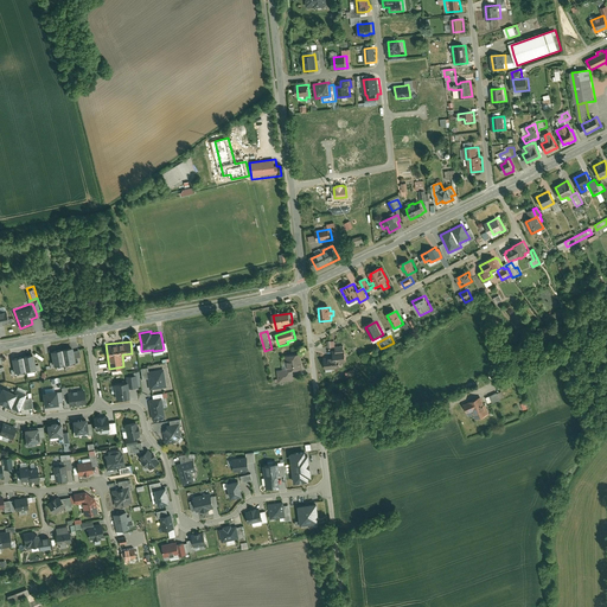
[(72,345),(51,349),(53,360),(55,365),(76,362),(75,357),(74,350),(72,345)]
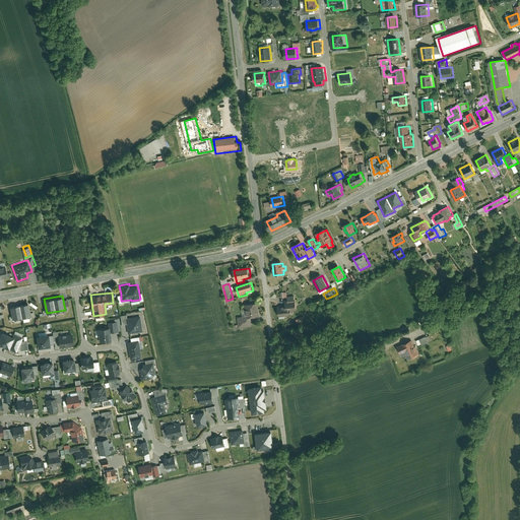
[(280,306),(280,307),(279,307),(280,318),(293,317),(291,315),(294,315),(294,312),(298,312),(296,301),(295,298),(288,298),(288,299),(288,302),(286,302),(286,307),(285,307),(285,306),(280,306)]
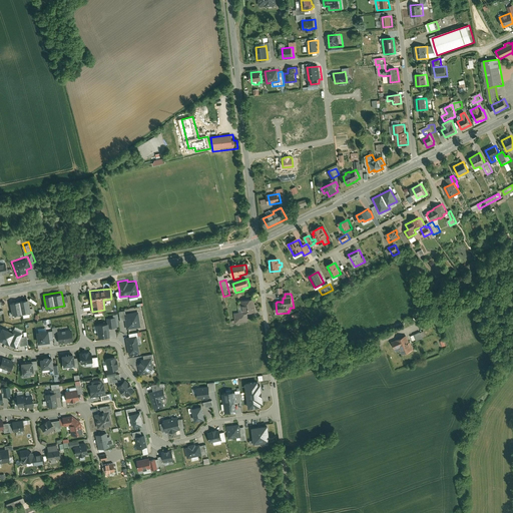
[(28,297),(10,300),(12,311),(12,314),(30,311),(30,308),(28,297)]
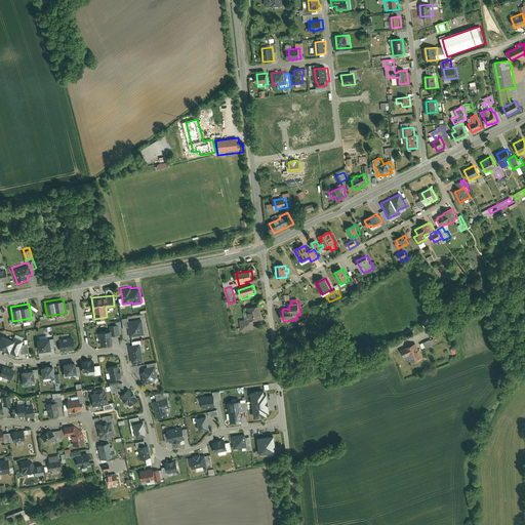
[(247,309),(249,320),(241,321),(242,332),(254,330),(253,321),(263,320),(260,307),(247,309)]
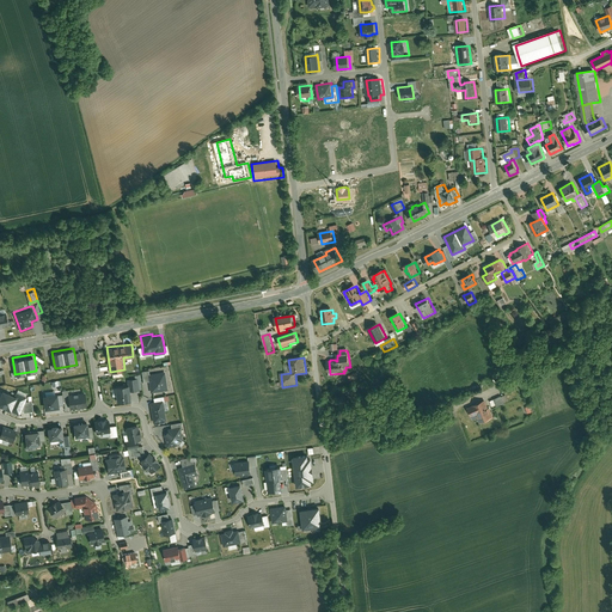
[(150,380),(151,391),(169,389),(165,371),(150,373),(148,373),(150,380)]
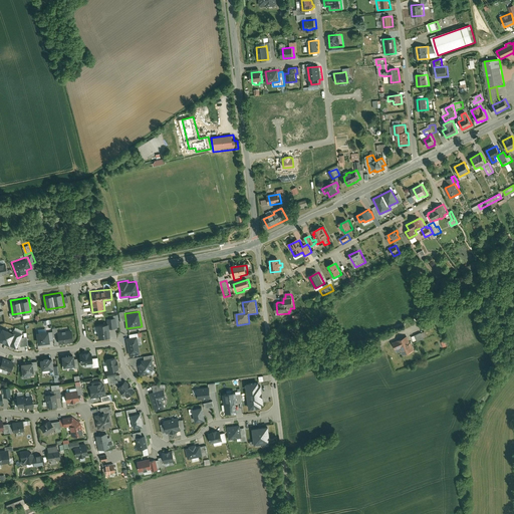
[(107,317),(107,323),(108,322),(109,327),(115,326),(115,317),(107,317)]
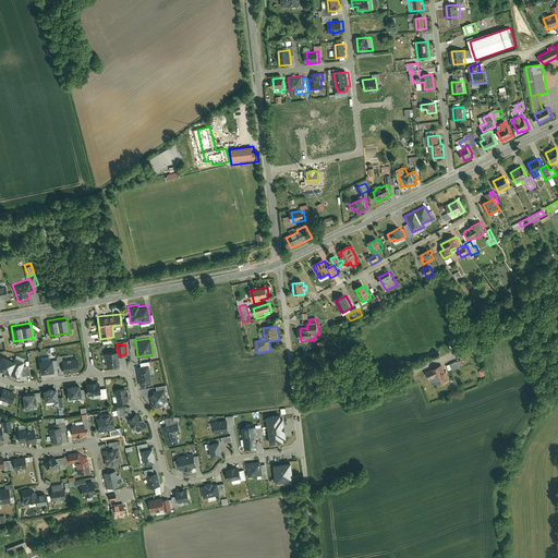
[(440,354),(443,359),(450,355),(447,348),(438,351),(440,354)]
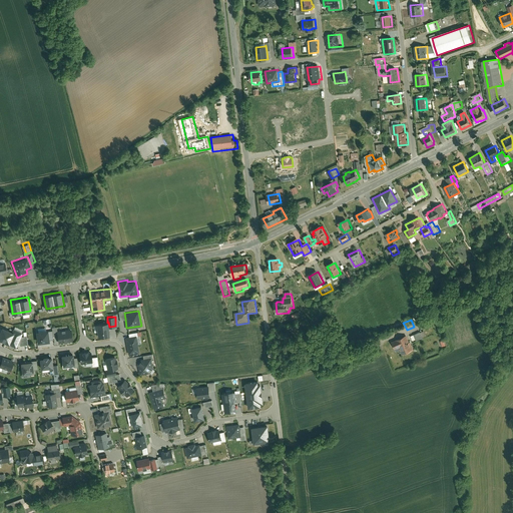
[(107,323),(97,323),(98,337),(109,336),(109,327),(108,322),(107,323)]
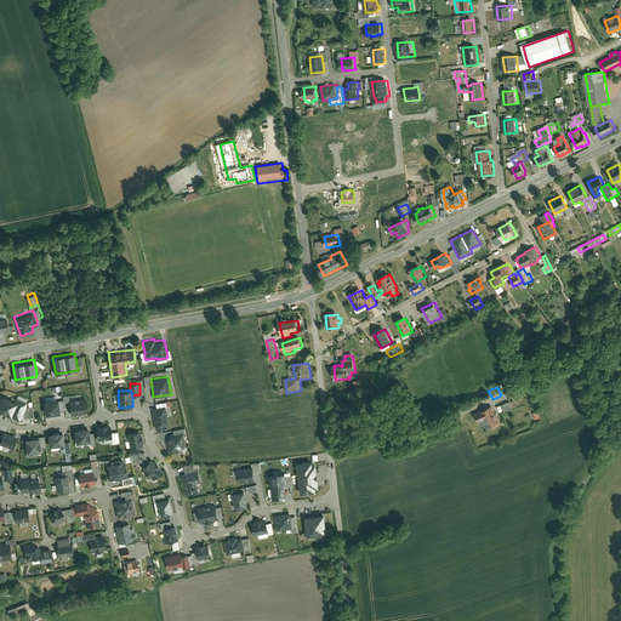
[(4,396),(0,404),(0,410),(12,416),(12,417),(20,421),(24,411),(26,408),(28,403),(17,398),(16,402),(4,396)]
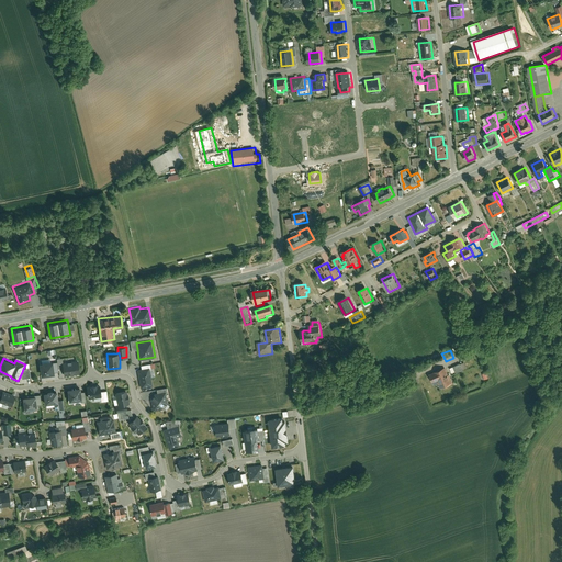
[(41,361),(42,374),(55,373),(55,371),(53,362),(53,360),(41,361)]
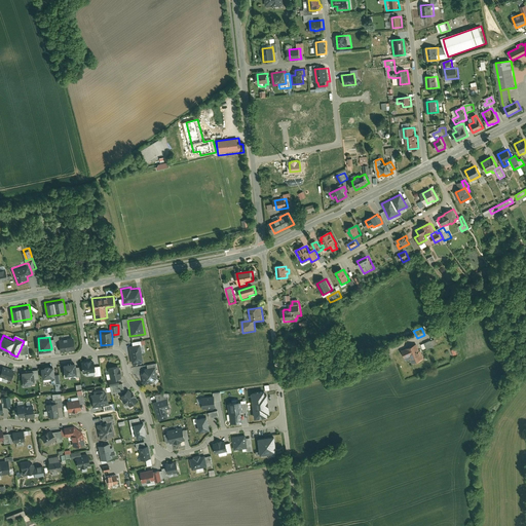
[(74,349),(73,337),(59,338),(60,342),(61,350),(74,349)]
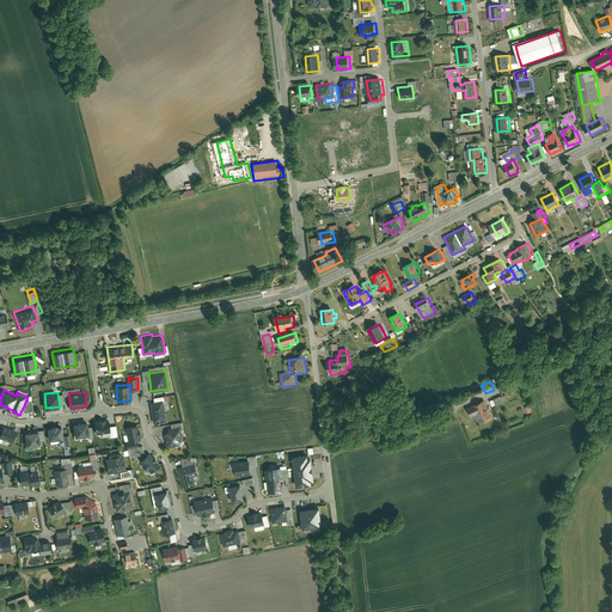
[(503,397),(491,402),(494,408),(497,407),(499,409),(507,407),(507,405),(510,404),(508,396),(503,398),(503,397)]
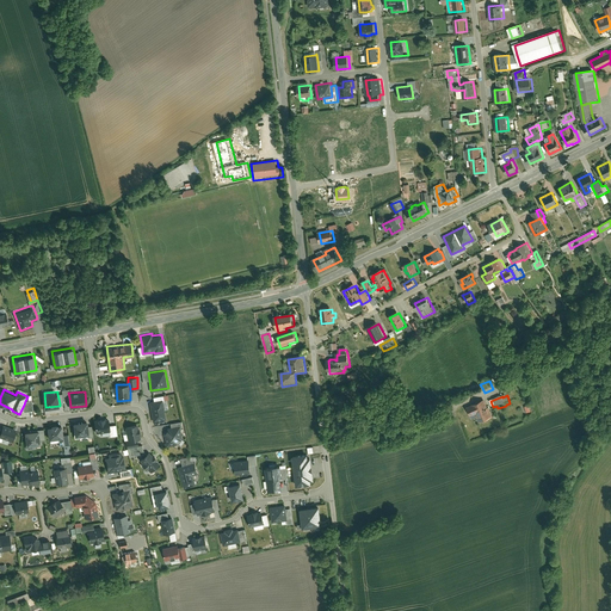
[(149,401),(153,421),(167,419),(164,399),(154,400),(149,401)]
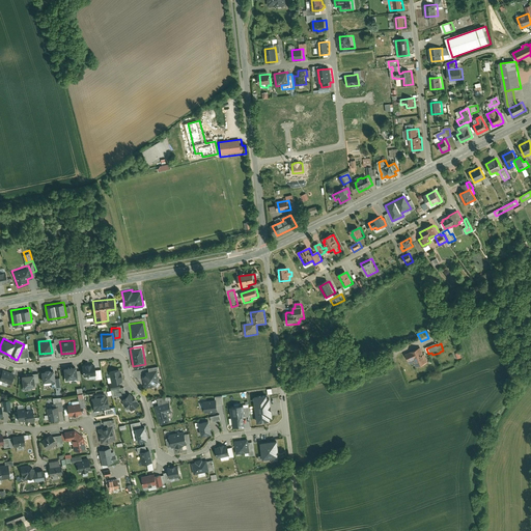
[(422,347),(407,354),(410,361),(414,360),(417,367),(429,362),(426,354),(425,355),(422,347)]
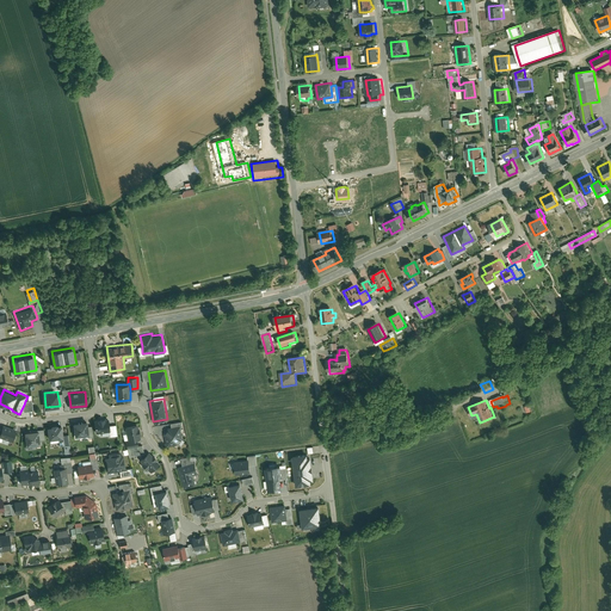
[(74,421),(75,434),(88,433),(90,433),(88,426),(88,419),(74,421)]
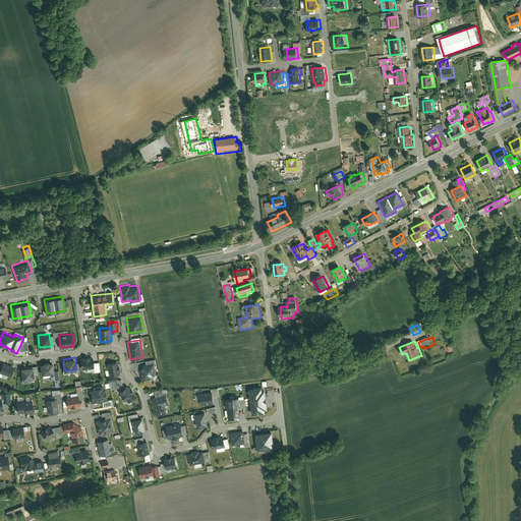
[(94,357),(81,359),(82,369),(95,367),(94,363),(94,357)]
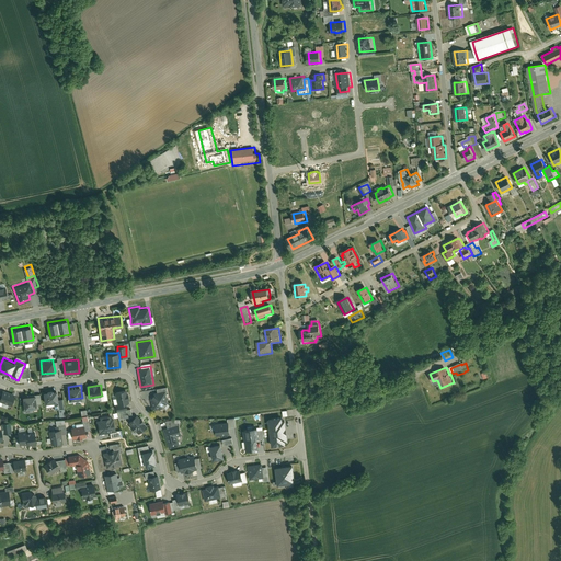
[(115,391),(118,403),(129,401),(126,388),(115,391)]
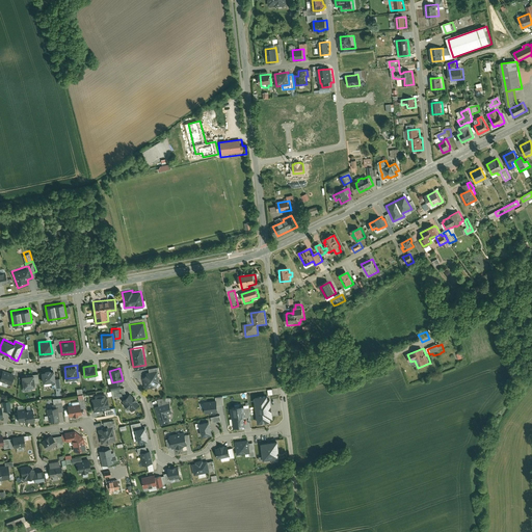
[(2,372),(0,377),(0,379),(10,383),(15,373),(3,369),(2,372)]
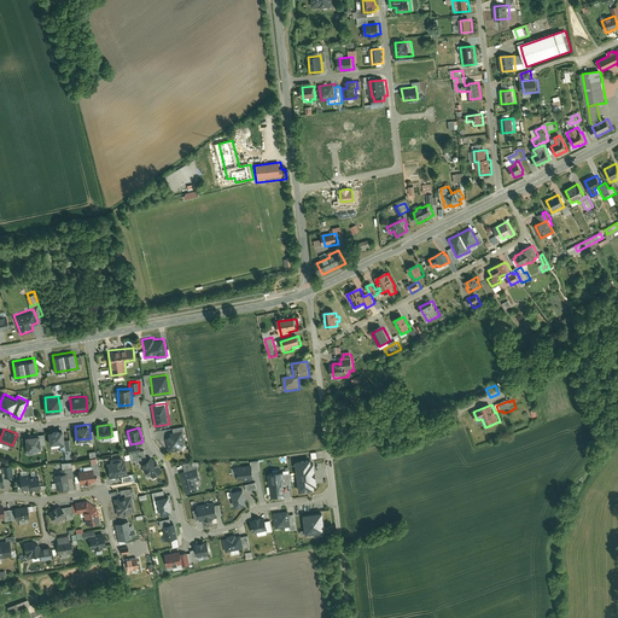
[(63,429),(48,431),(50,443),(59,442),(64,441),(64,439),(63,429)]
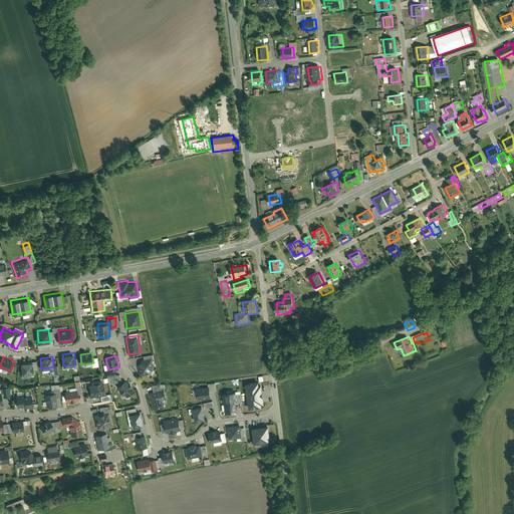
[(139,363),(140,373),(151,371),(154,367),(152,357),(145,358),(142,358),(139,363)]
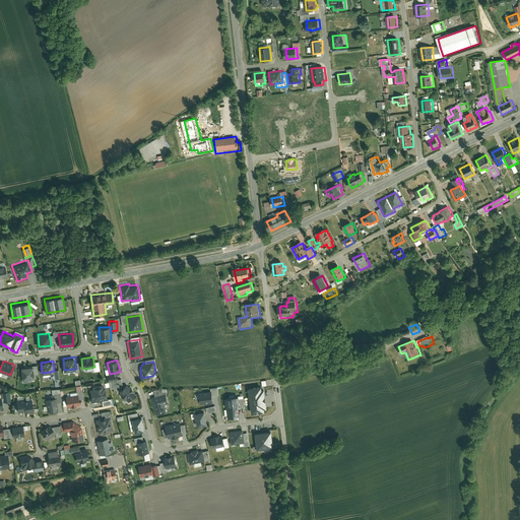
[(34,365),(21,366),(22,378),(35,376),(35,374),(34,365)]
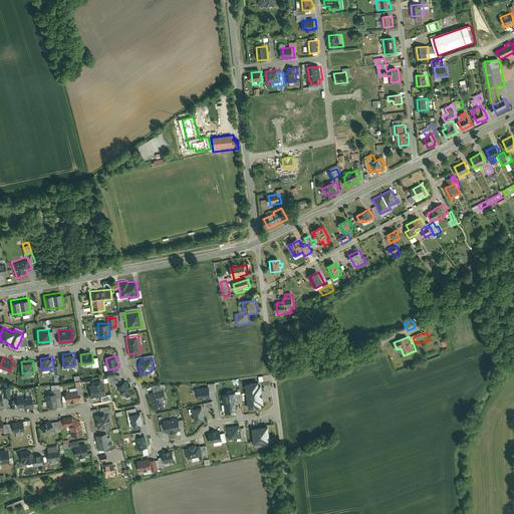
[(53,366),(49,367),(50,374),(59,373),(57,364),(53,365),(53,366)]
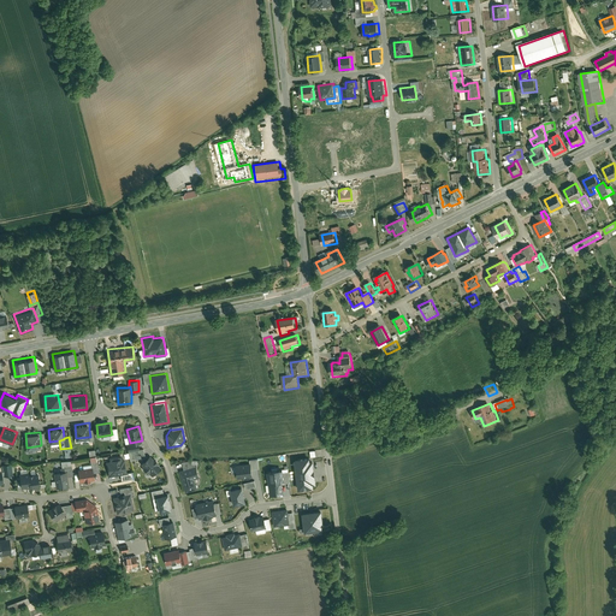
[(140,448),(132,449),(134,457),(146,455),(144,448),(140,448)]
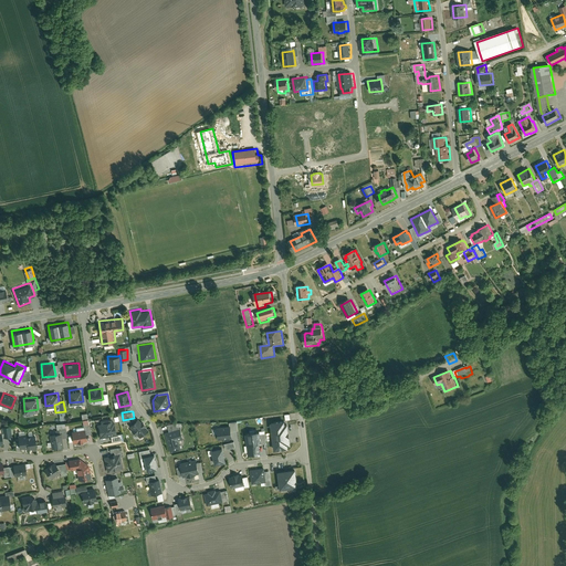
[(97,422),(100,436),(112,435),(116,433),(114,420),(112,420),(112,417),(101,419),(102,422),(97,422)]
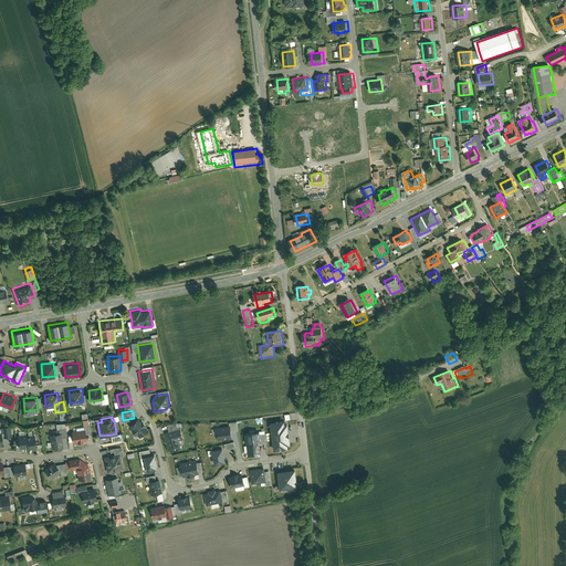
[(130,423),(140,436),(148,429),(138,417),(130,423)]
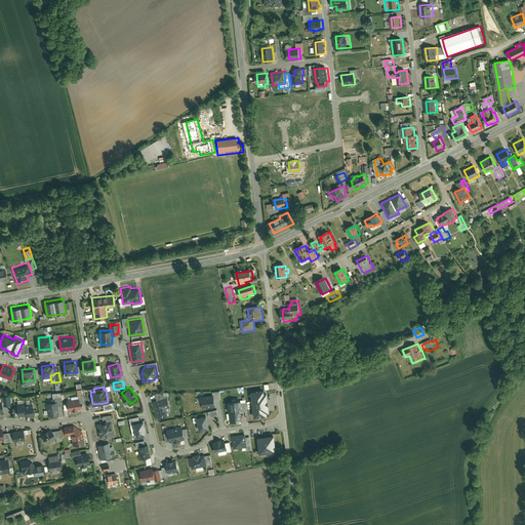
[(266,390),(252,391),(255,416),(269,414),(268,411),(271,411),(269,392),(266,392),(266,390)]
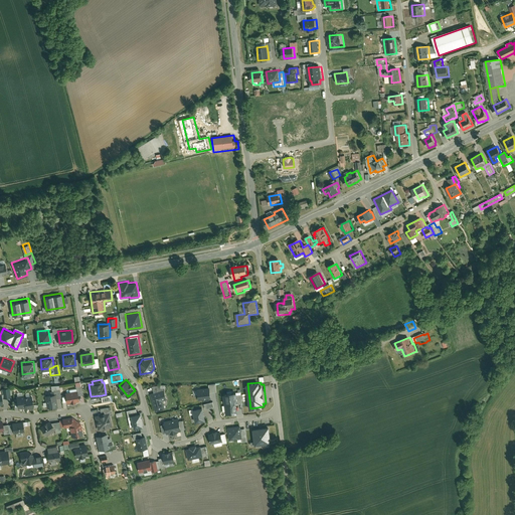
[(153,385),(155,392),(165,389),(166,389),(166,387),(162,386),(162,384),(153,385)]
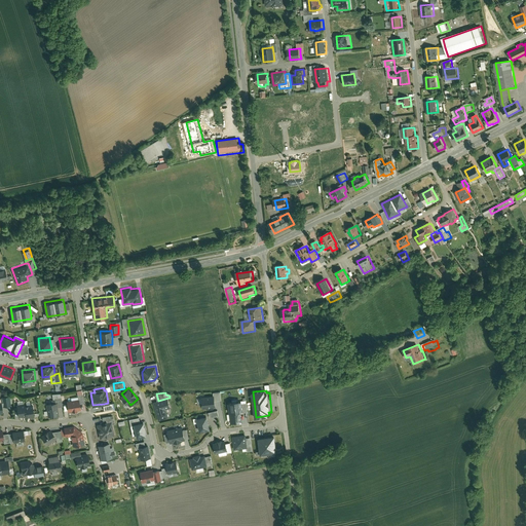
[(2,401),(3,407),(11,406),(9,396),(2,397),(2,401)]
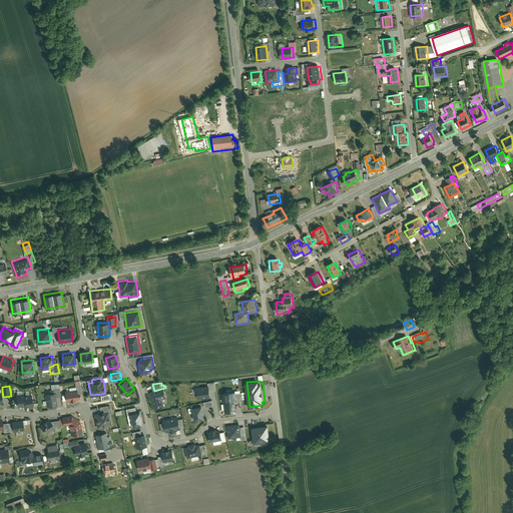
[(209,386),(197,387),(198,397),(210,395),(210,390),(209,386)]
